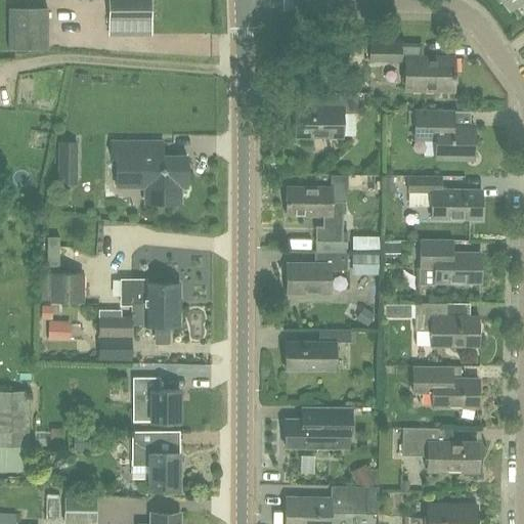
[(149,19),(148,0),(111,0),(112,34),(149,34),(149,19)]
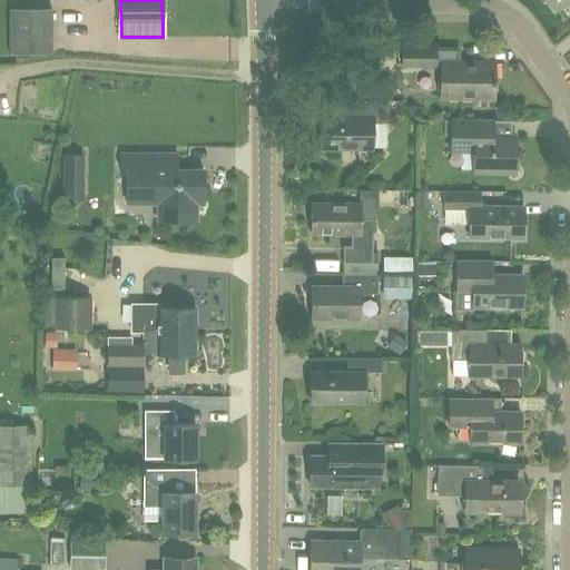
[(569,0),(549,0),(557,10),(569,0)]
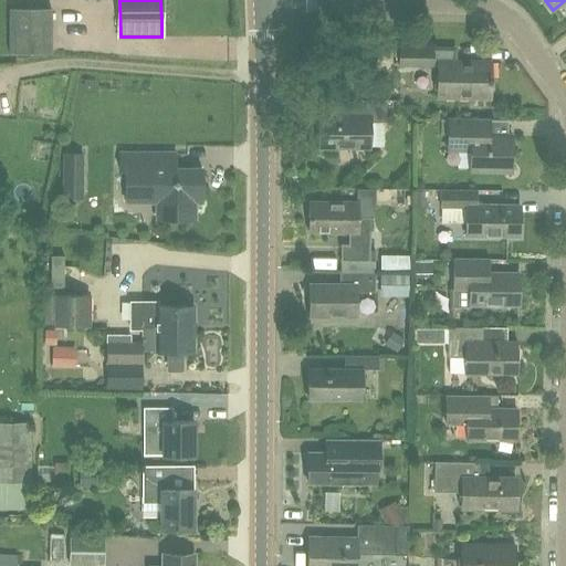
[(51,53),(51,10),(9,10),(9,52),(9,54),(51,54),(51,53)]
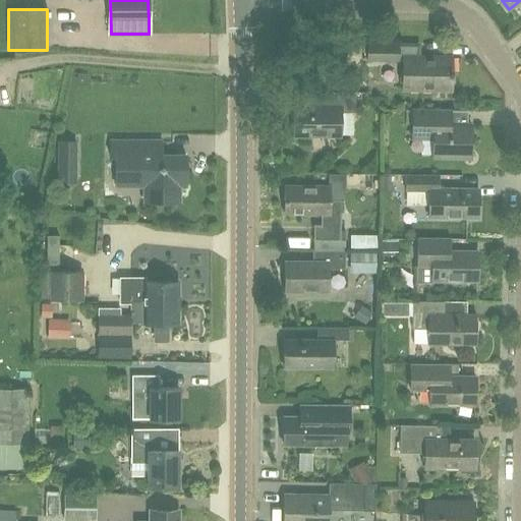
[(399,60),(399,45),(367,45),(367,60),(399,60)]
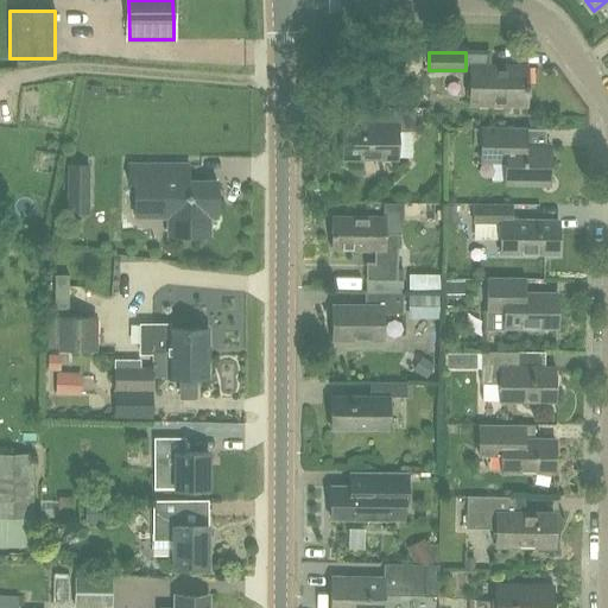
[(527,106),(527,68),(470,67),(470,105),(527,106)]
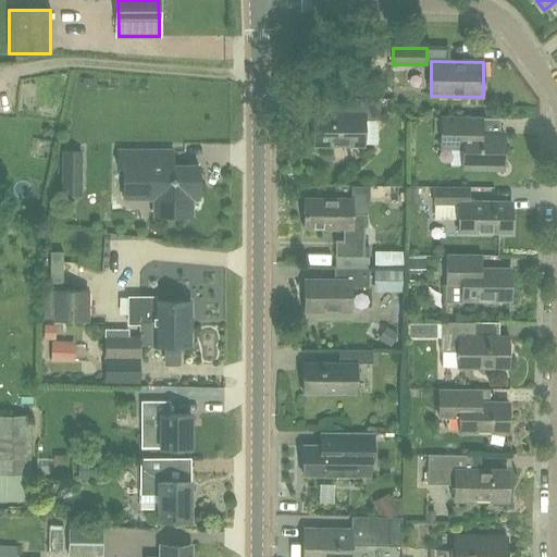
[(381,104),(381,99),(344,99),(344,114),(314,114),(314,147),(364,147),(364,121),(381,121),(381,114),(386,114),(386,104),(381,104)]
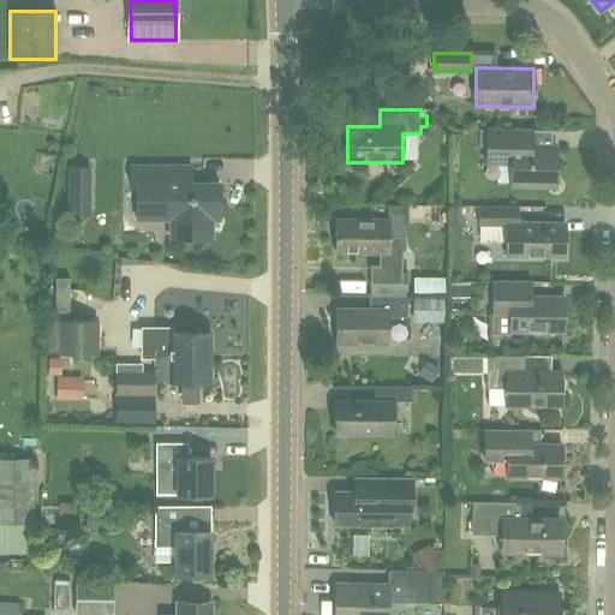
[(556,187),(557,149),(531,148),(531,131),(488,131),(488,165),(496,165),(512,165),(511,186),(556,187)]
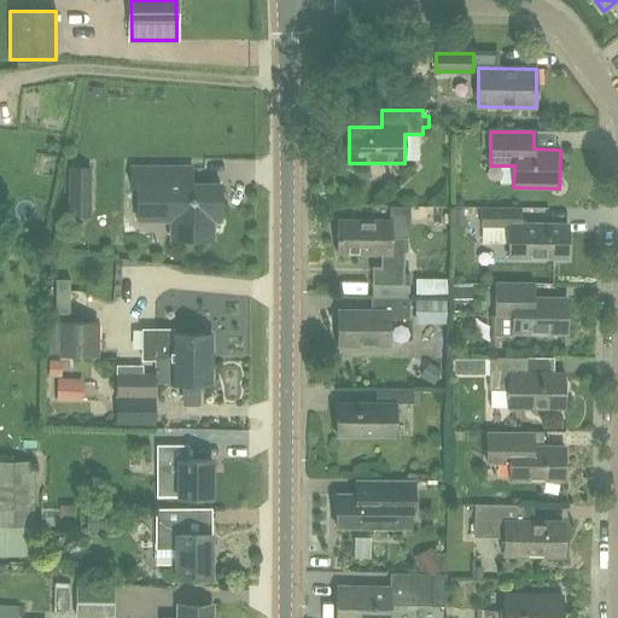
[(81,227),(92,217),(92,167),(69,167),(69,216),(81,227)]
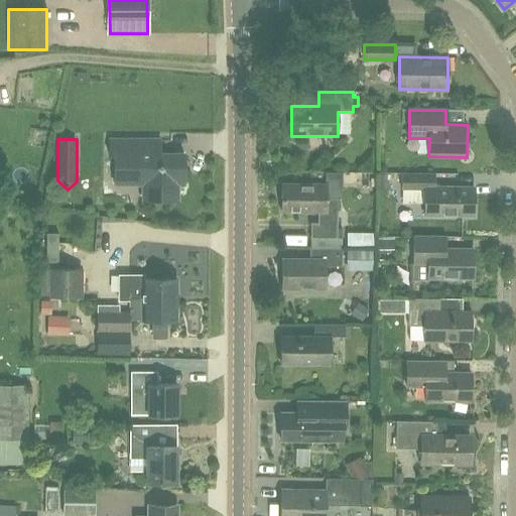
[(184,182),(184,154),(159,154),(159,140),(110,140),(110,155),(115,155),(115,182),(144,182),(144,200),(177,200),(177,182),(184,182)]
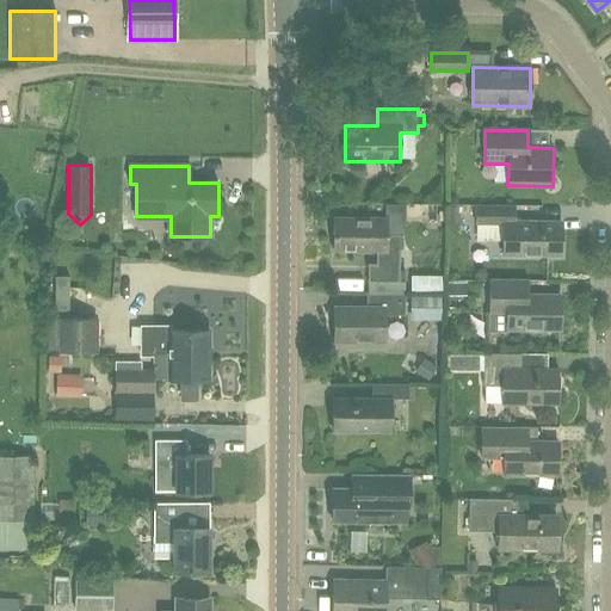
[(369,283),(400,284),(401,234),(403,234),(403,203),(388,203),(387,218),(334,218),(334,251),(377,252),(377,265),(369,265),(369,283)]
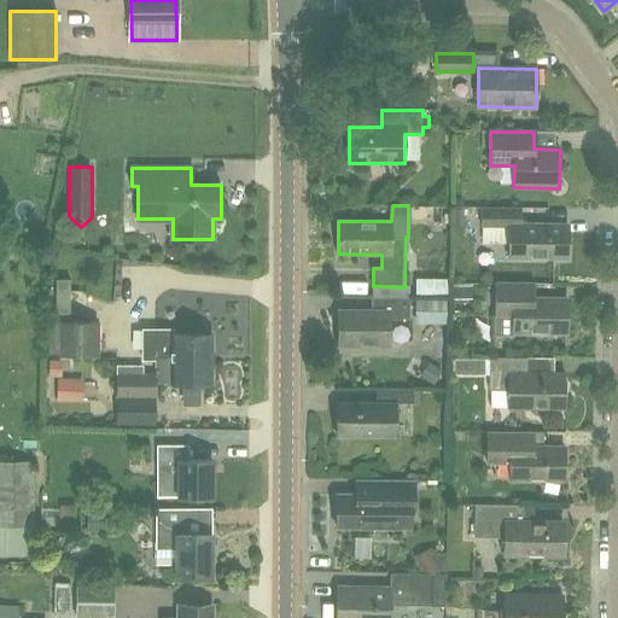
[(567,260),(567,225),(522,225),(522,209),(482,208),(482,227),(482,244),(508,244),(508,258),(567,260)]
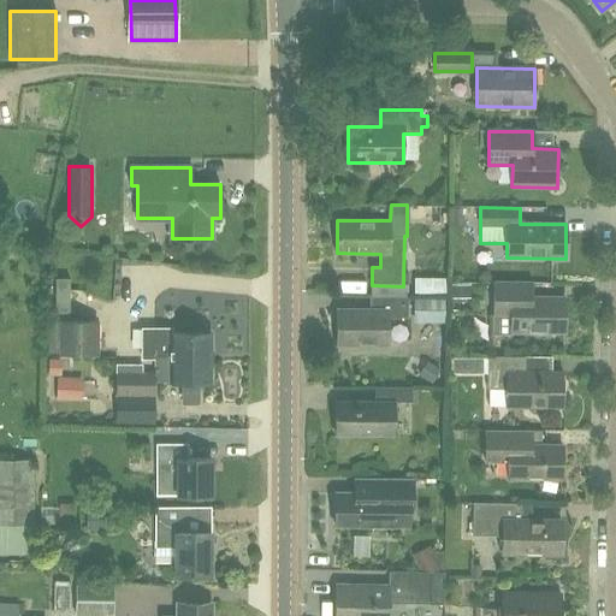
[(446,295),(448,278),(415,277),(415,295),(446,295)]
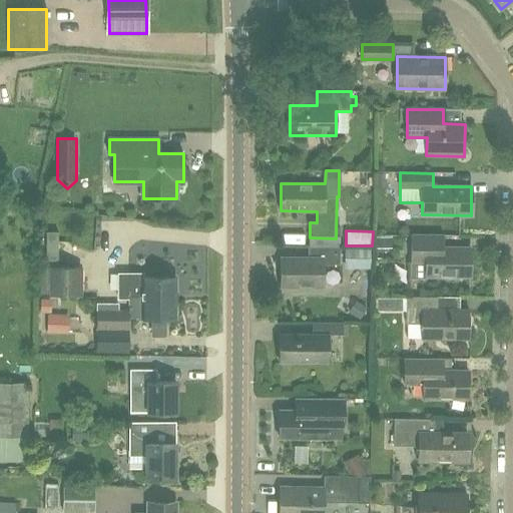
[(470,277),(470,248),(443,248),(443,236),(410,235),(410,261),(407,261),(407,279),(427,279),(427,277),(470,277)]
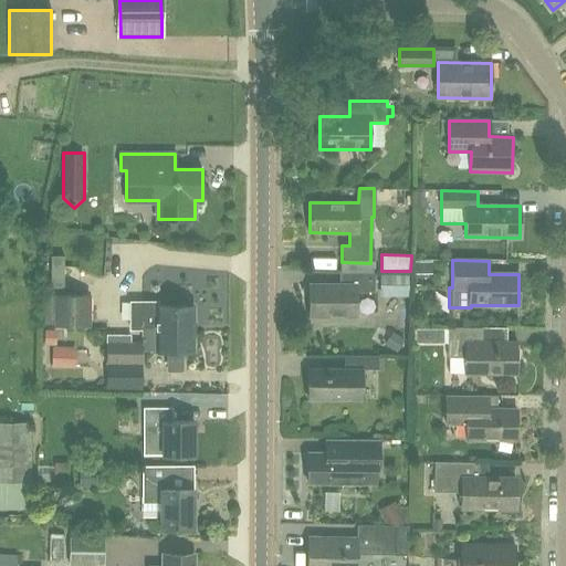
[(375,293),(375,272),(341,272),(339,285),(310,284),(308,316),(358,317),(358,293),(375,293)]
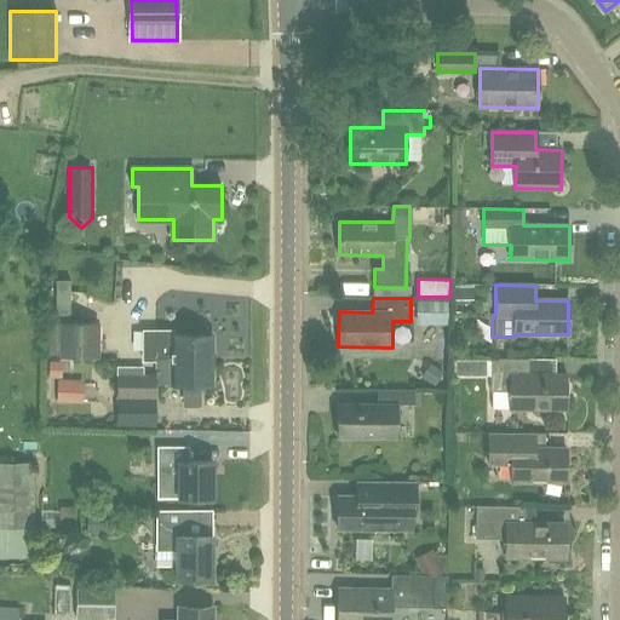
[(448,323),(448,300),(420,300),(420,323),(448,323)]
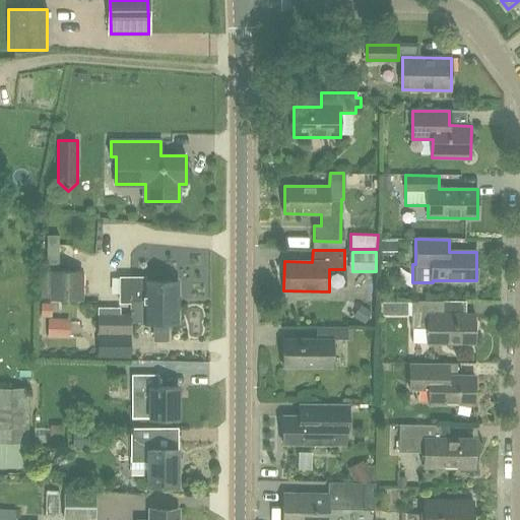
[(80,298),(80,270),(43,270),(42,298),(80,298)]
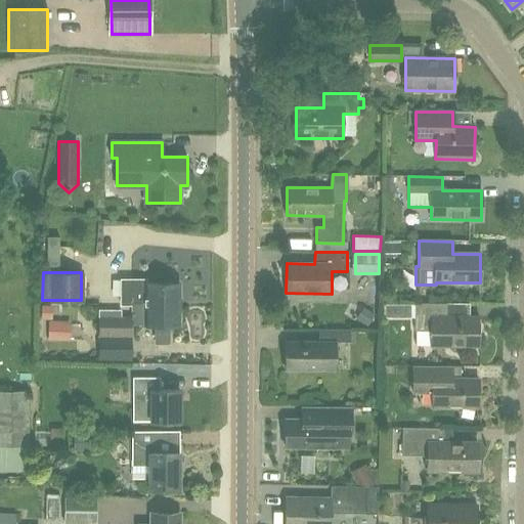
[(166,306),(180,306),(180,284),(146,284),(146,279),(121,279),(121,304),(132,304),(132,305),(145,305),(145,302),(166,302),(166,306)]
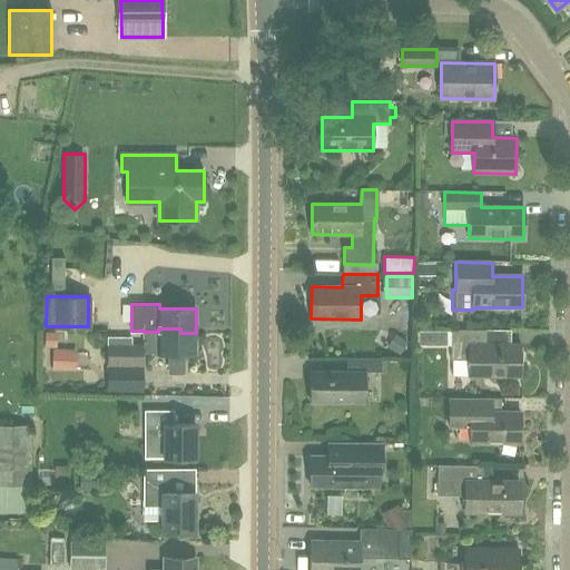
[(195,354),(196,333),(180,333),(180,328),(158,328),(158,332),(144,332),(144,344),(144,354),(169,354),(169,373),(184,373),(184,354),(195,354)]
